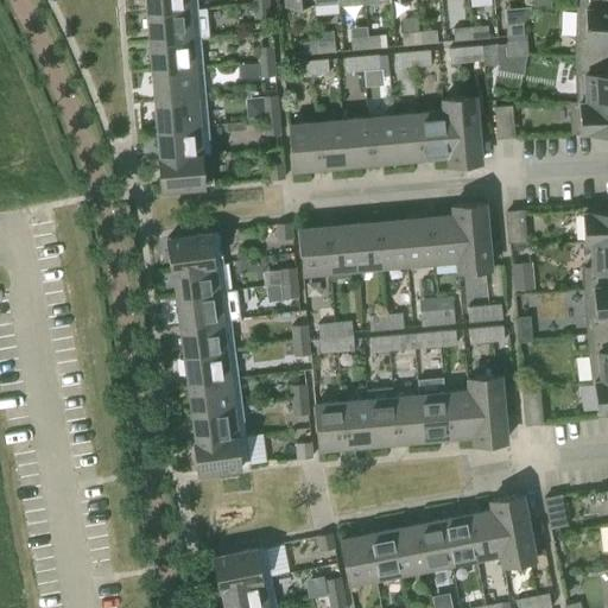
[(144,0),(145,13),(197,8),(196,0),(144,0)]
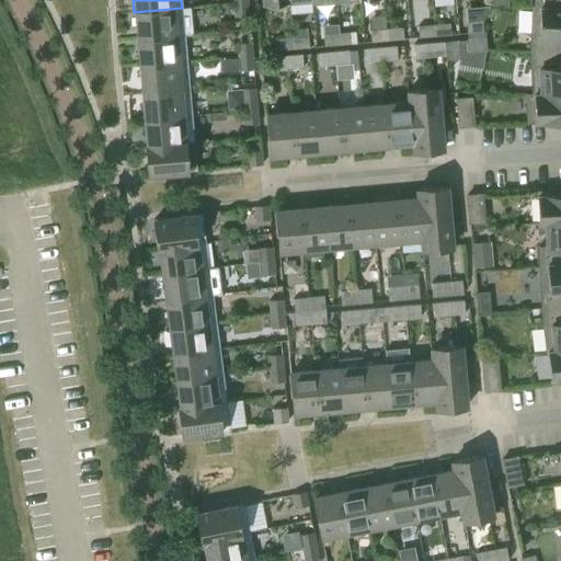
[(249,15),(248,2),(233,3),(235,16),(249,15)]
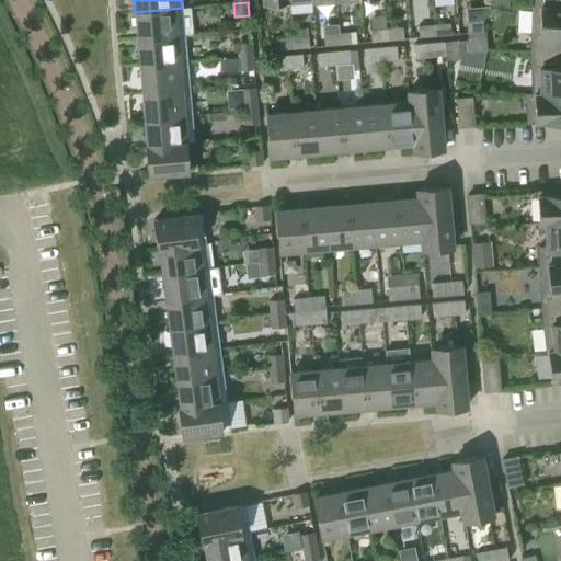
[(533,7),(530,52),(560,52),(560,36),(560,35),(560,8),(534,6),(534,7),(533,7)]
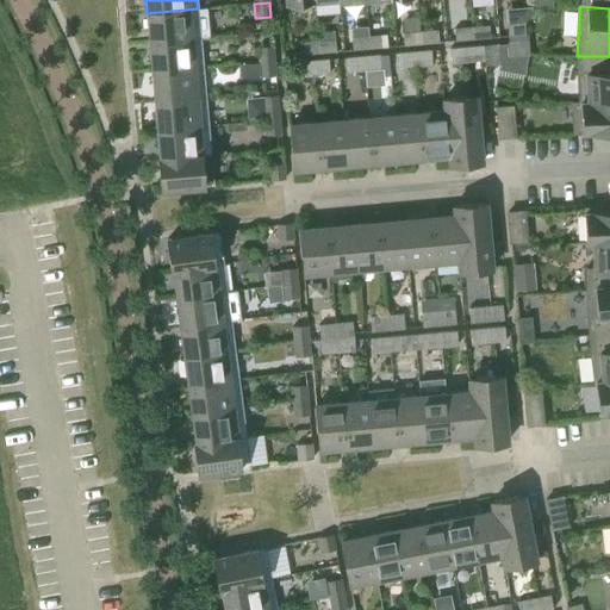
[(200,37),(198,8),(145,13),(148,33),(150,33),(151,42),(200,37)]
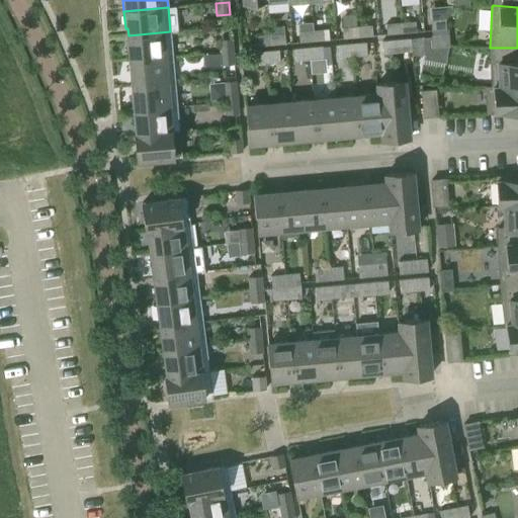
[(431,20),(431,30),(445,29),(445,18),(431,20)]
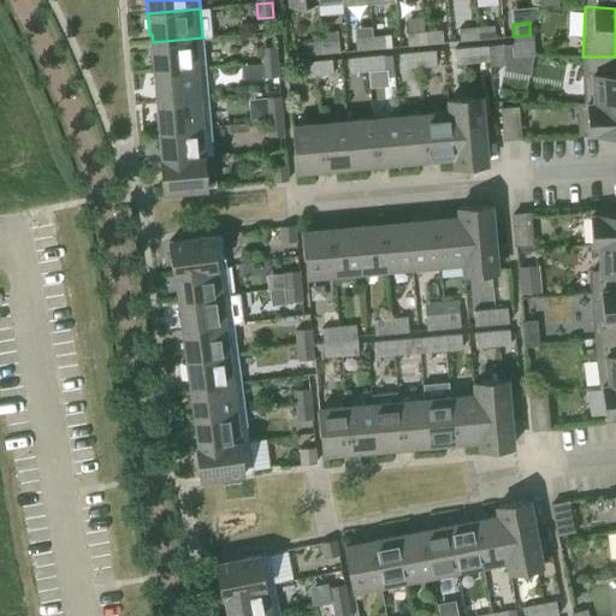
[(477,27),(478,39),(495,37),(493,25),(477,27)]
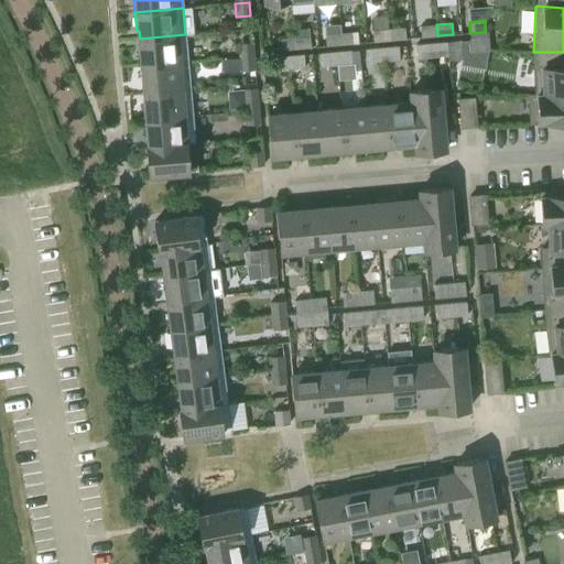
[(437,35),(436,24),(420,26),(421,38),(437,35)]
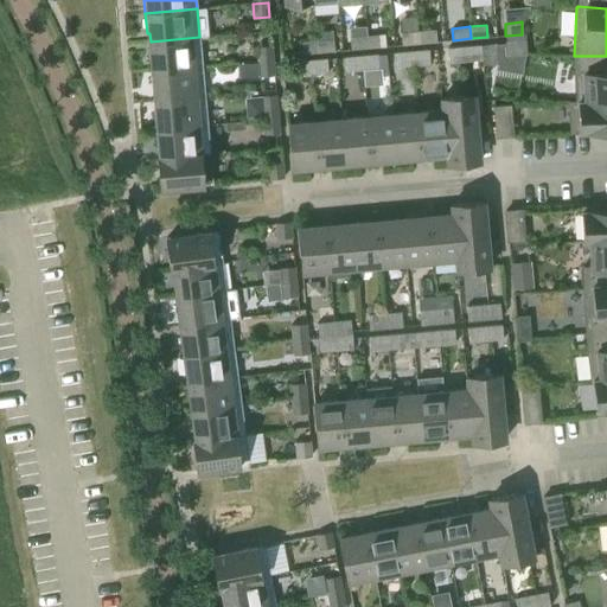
[(435,30),(417,31),(419,43),(436,42),(435,30)]
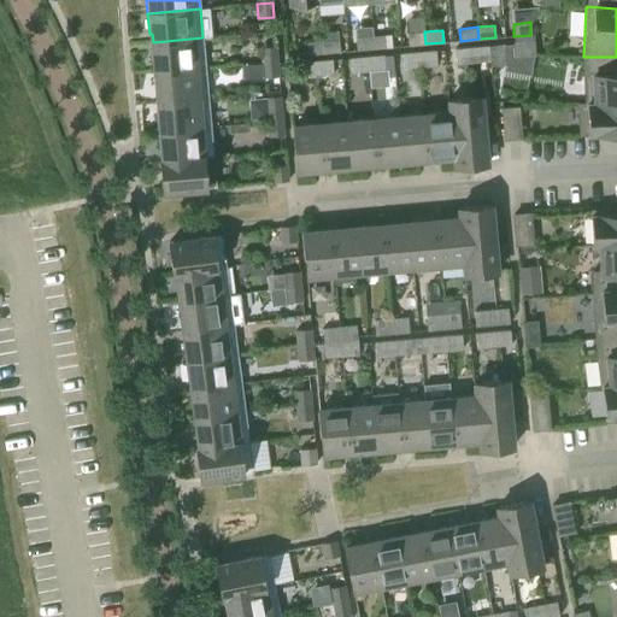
[(425,43),(424,31),(407,33),(409,46),(425,43)]
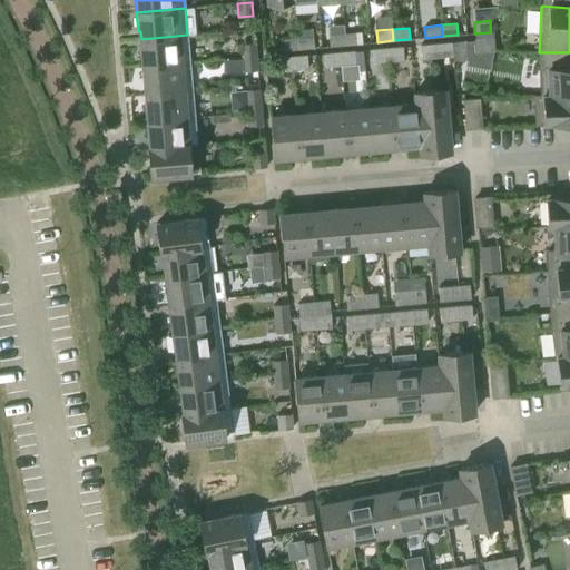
[(361,32),(344,33),(345,45),(362,43),(361,32)]
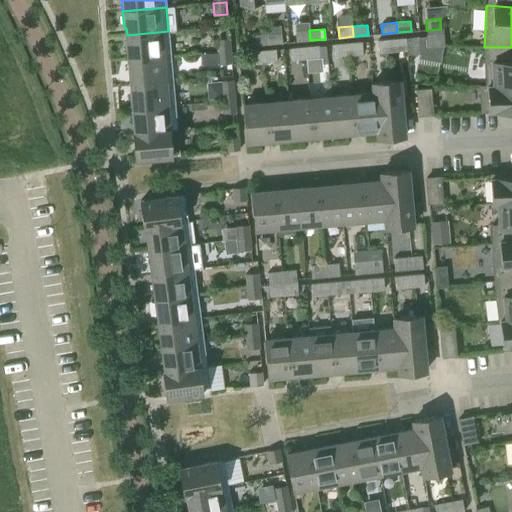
[(310,40),(309,30),(295,31),(296,41),(310,40)]
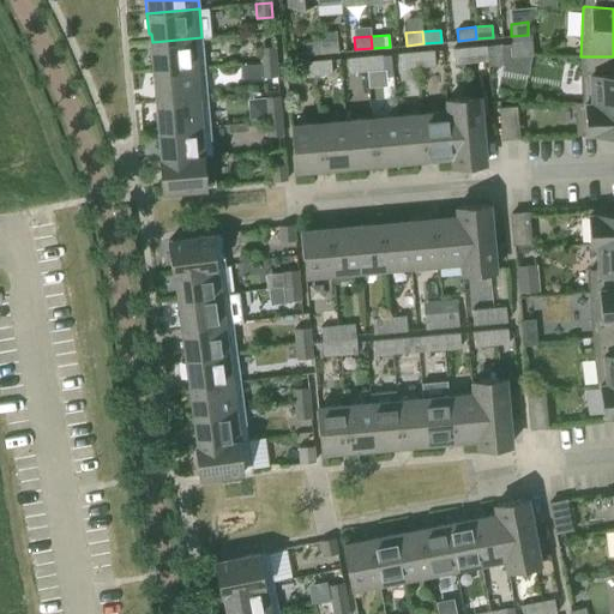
[(202,37),(152,42),(152,50),(150,52),(152,72),(204,67),(202,37)]
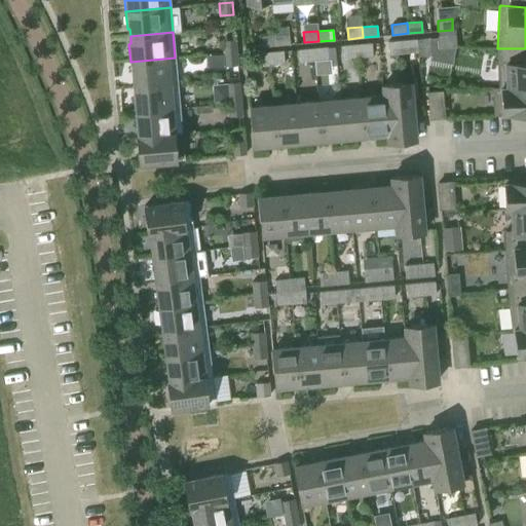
[(290,44),(289,34),(273,35),(274,45),(290,44)]
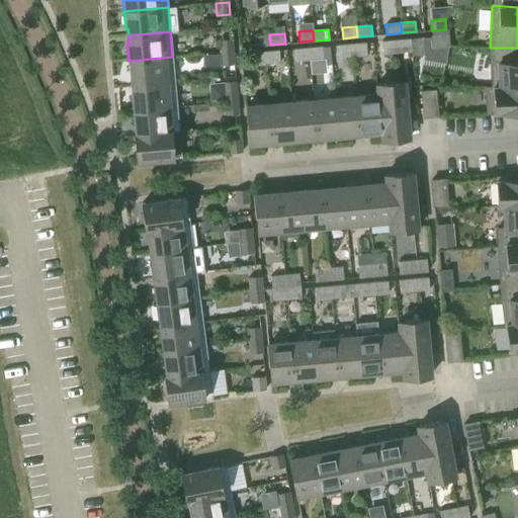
[(432,48),(449,46),(448,33),(431,35),(432,48)]
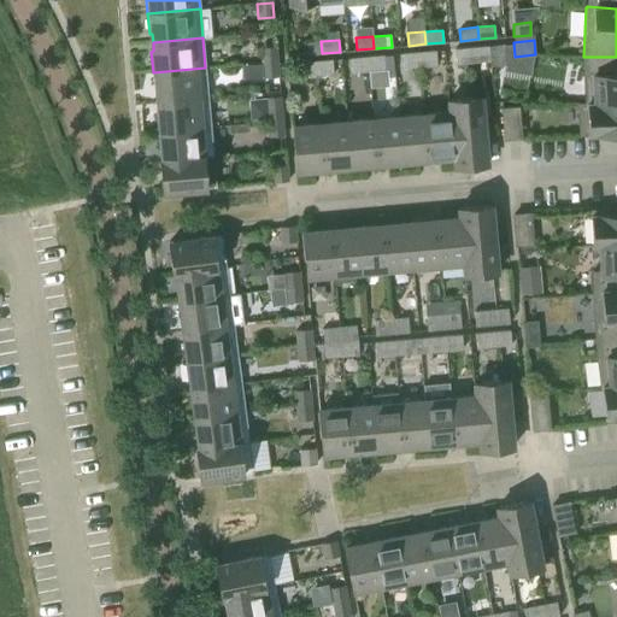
[(322,53),(321,41),(304,42),(305,54),(322,53)]
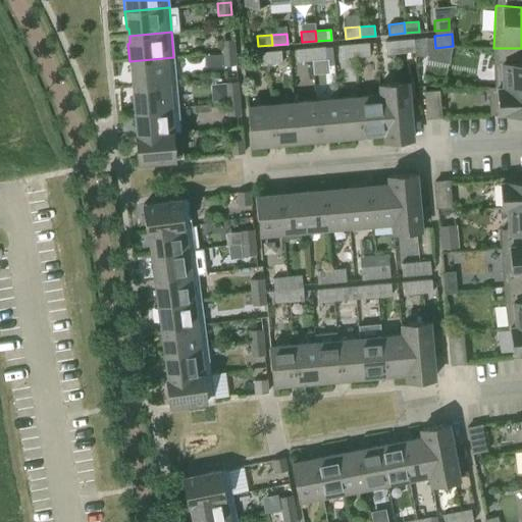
[(415,56),(427,55),(426,38),(414,39),(415,56)]
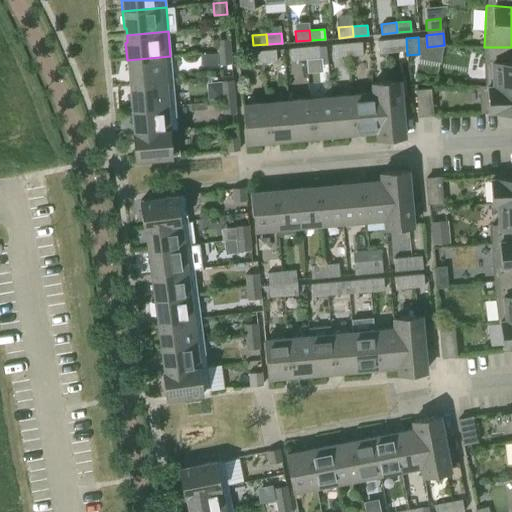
[(229,38),(216,39),(217,52),(230,51),(229,38)]
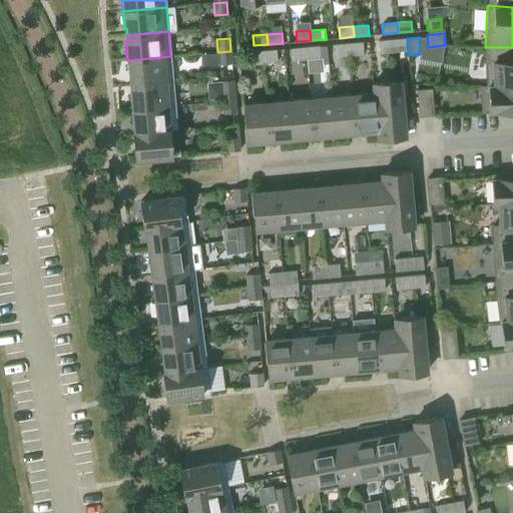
[(392,39),(394,51),(408,50),(407,38),(392,39)]
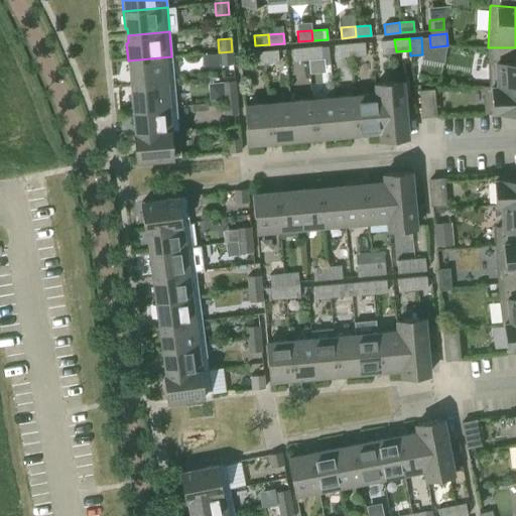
[(396,51),(394,39),(380,40),(382,52),(396,51)]
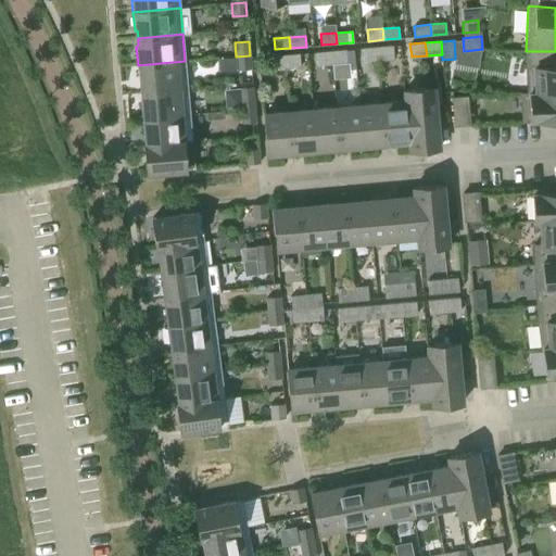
[(377,47),(378,60),(394,59),(392,46),(377,47)]
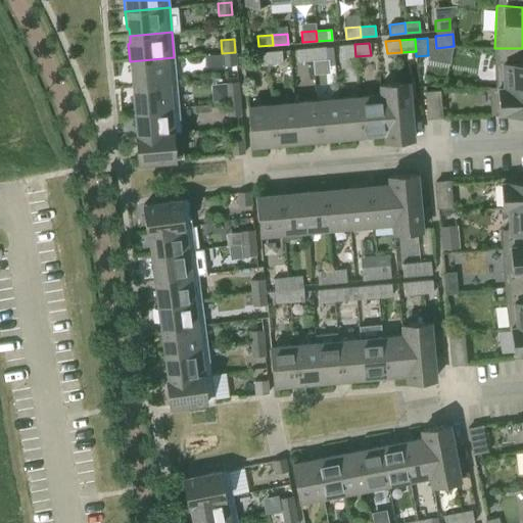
[(355,56),(354,44),(340,45),(341,57),(355,56)]
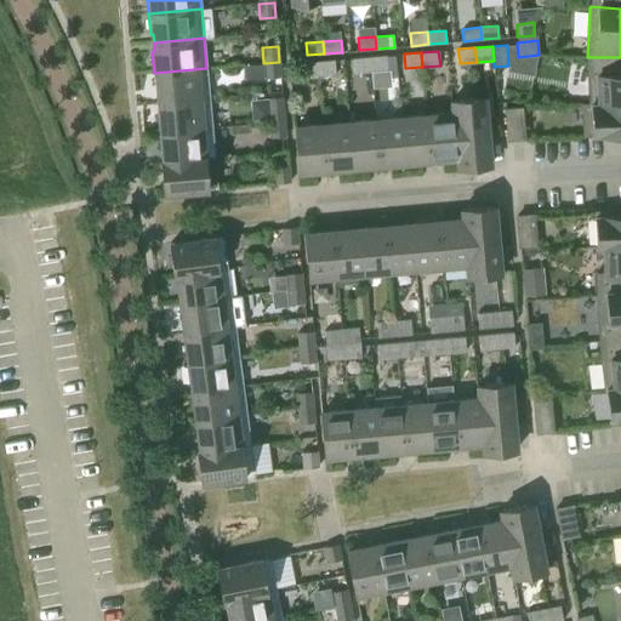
[(386,56),(369,57),(370,72),(388,70),(386,56)]
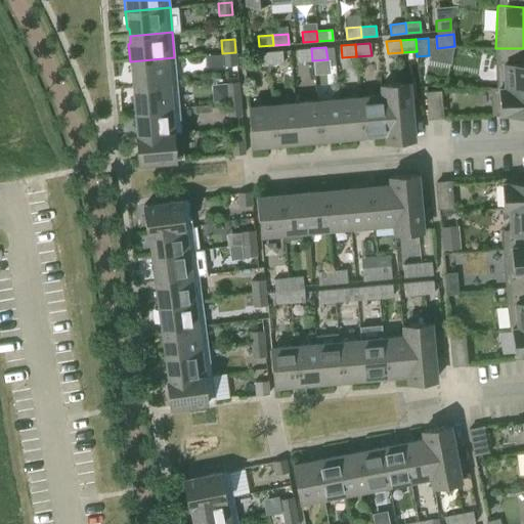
[(312,60),(311,48),(297,49),(298,61),(312,60)]
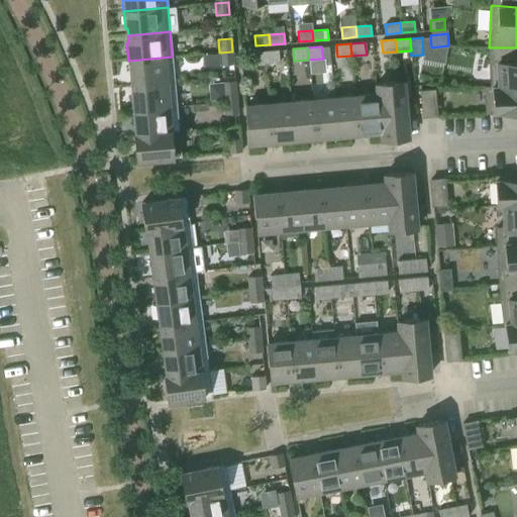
[(516,61),(516,47),(489,47),(491,87),(516,86),(516,61)]
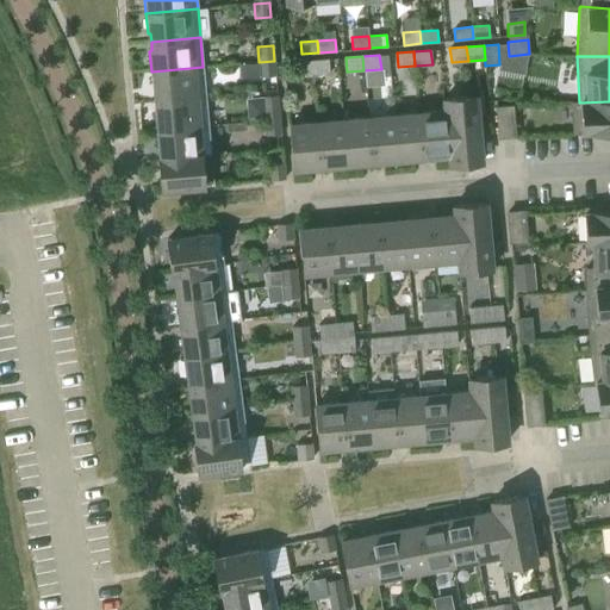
[(311,61),(312,75),(329,73),(328,58),(311,61)]
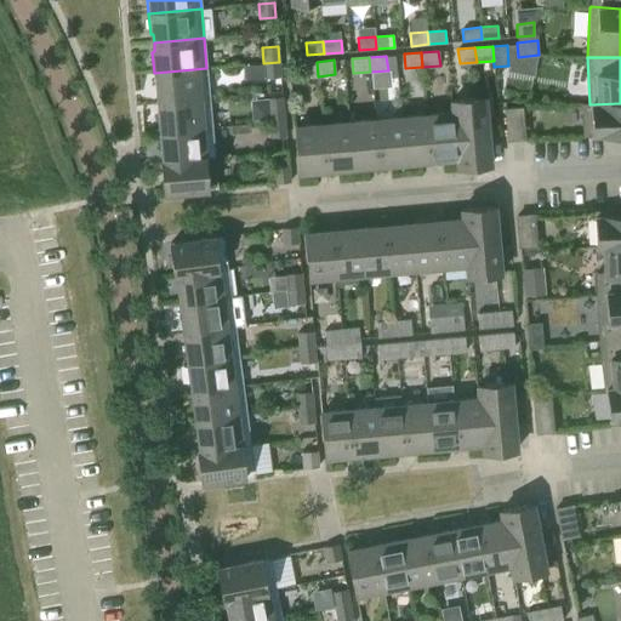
[(280,77),(279,62),(263,63),(266,78),(280,77)]
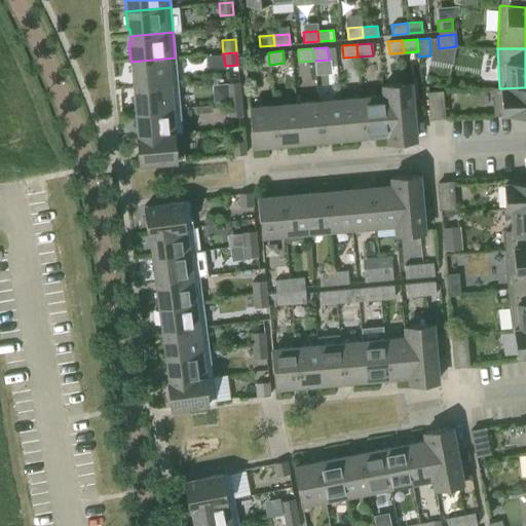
[(269,65),(268,52),(254,53),(255,66),(269,65)]
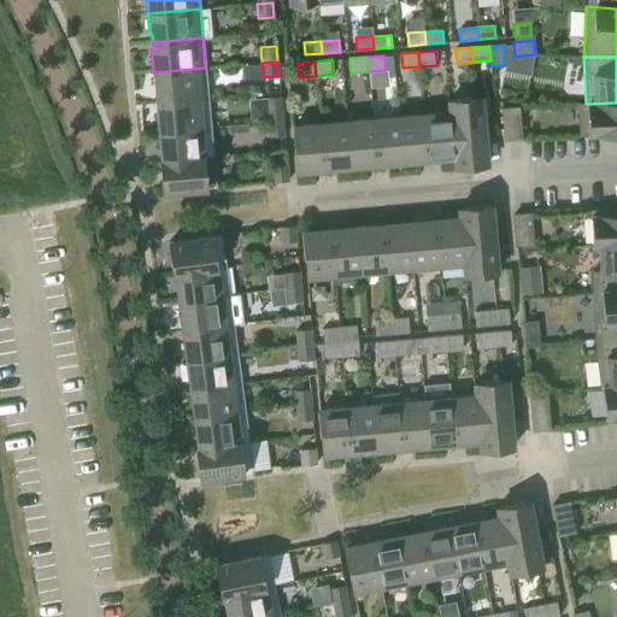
[(207,97),(205,68),(153,72),(154,93),(157,93),(158,101),(207,97)]
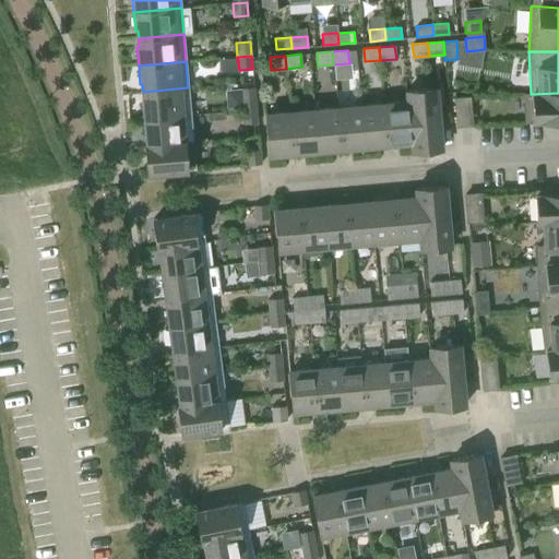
[(188,87),(143,92),(144,99),(141,100),(143,119),(191,115),(188,87)]
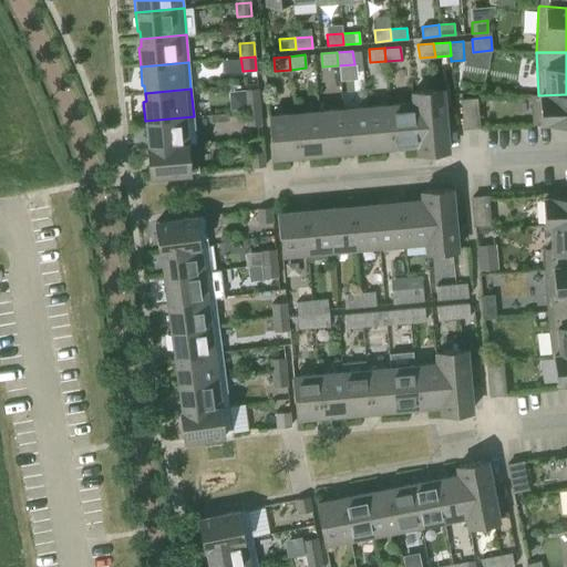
[(246,112),(260,111),(258,89),(244,90),(246,112)]
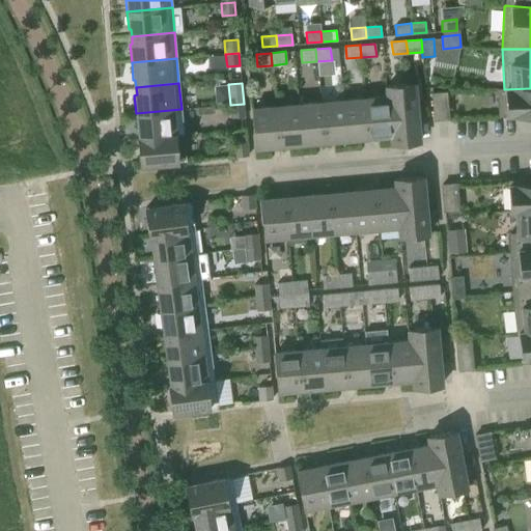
[(388,114),(417,112),(414,83),(386,86),(387,96),(388,114)]
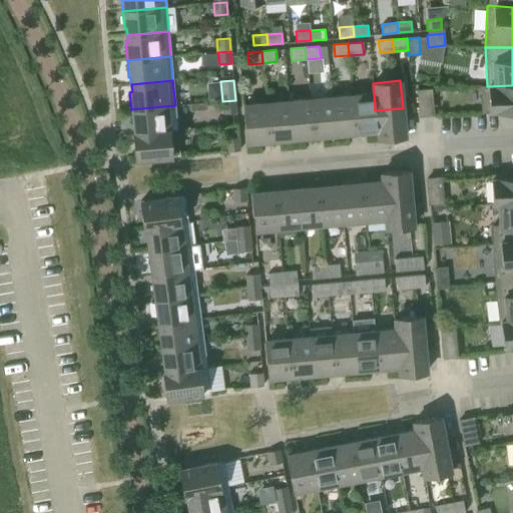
[(512,85),(487,86),(481,86),(482,111),(512,110),(512,85)]
